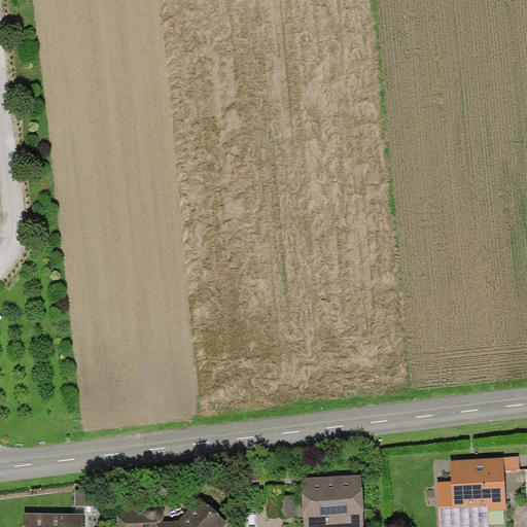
[(511,526),(510,506),(505,506),(504,472),(520,471),(520,458),(502,458),(450,461),(451,483),(438,484),(440,526),(511,526)]
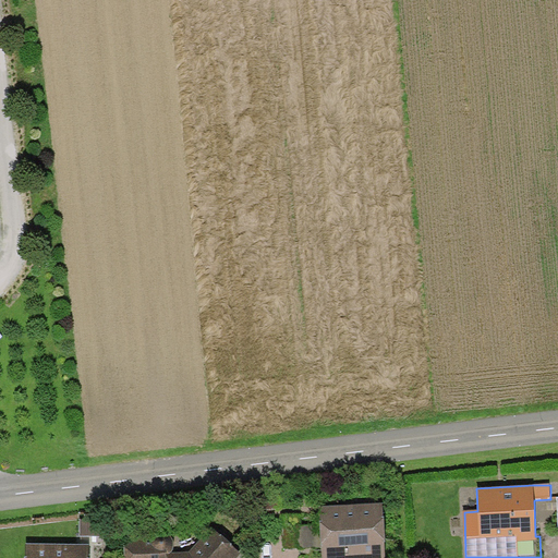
[(322,557),(386,557),(384,504),(318,507),(319,526),(301,528),(300,516),(281,516),(282,549),(322,547),(322,557)]
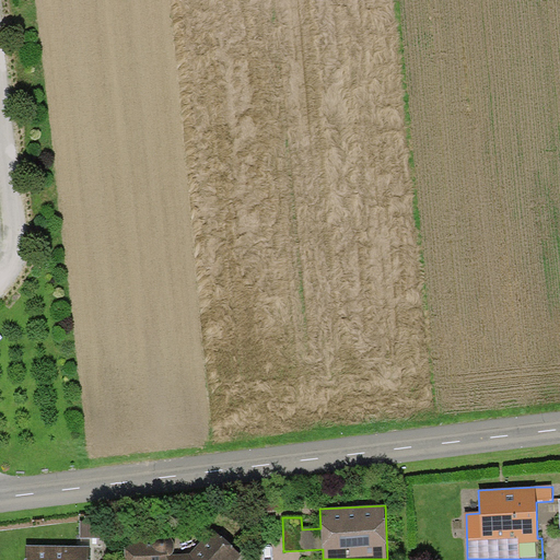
[(81,521),(80,537),(105,538),(106,522),(81,521)]
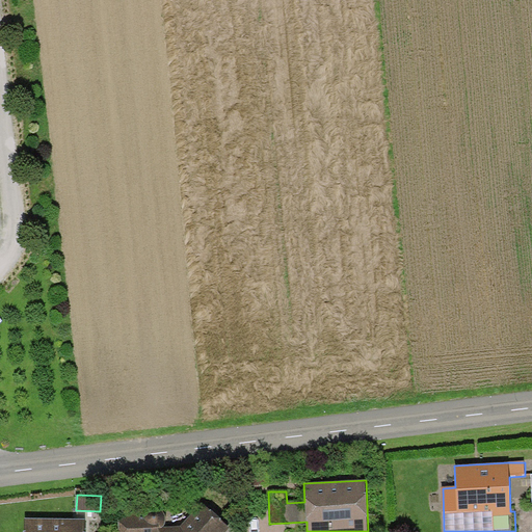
[(224,531),(229,528),(203,503),(181,527),(165,527),(166,524),(167,521),(167,517),(167,515),(165,513),(164,511),(160,509),(157,509),(154,510),(151,511),(149,512),(147,514),(121,515),(121,531),(224,531)]
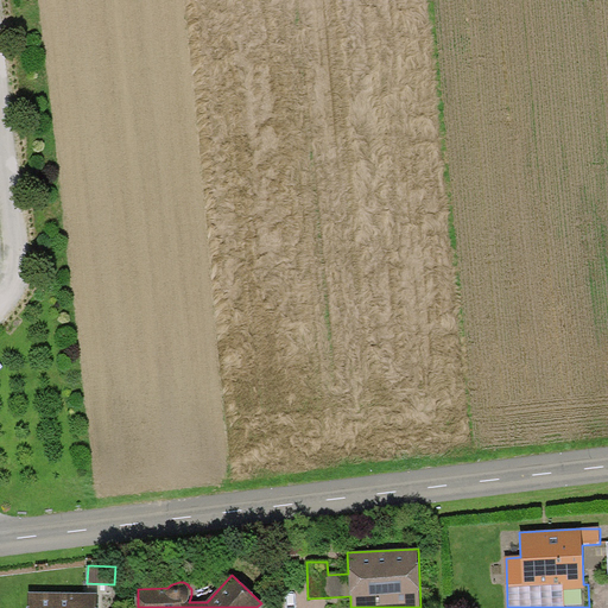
[(97,607),(99,594),(30,594),(29,607),(97,607)]
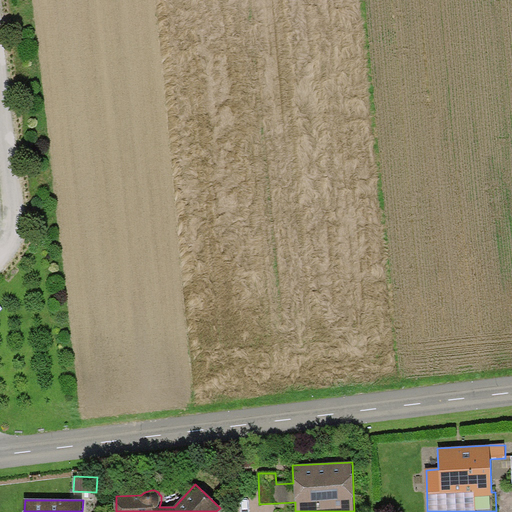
All buildings are outlined.
